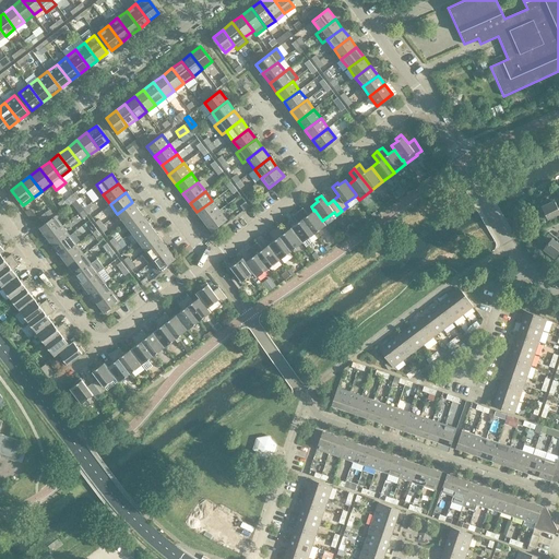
[(558,206),(558,207),(554,200),(542,206),(540,204),(534,207),(538,215),(544,212),(547,218),(558,213),(558,206)]
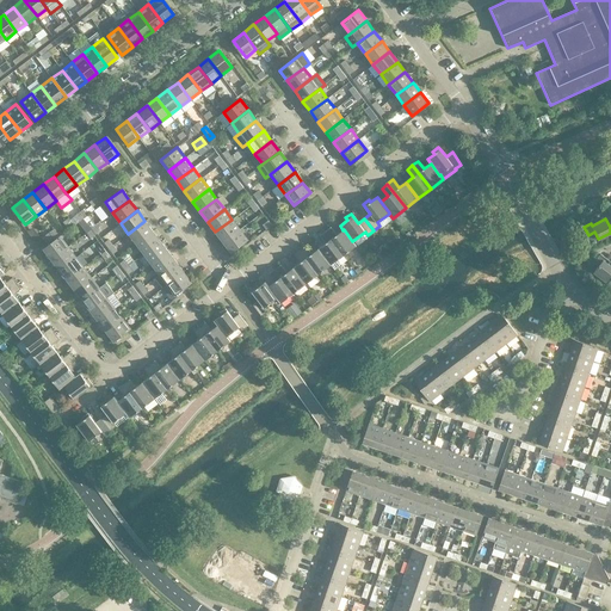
[(240,229),(232,220),(215,232),(223,242),(240,229)]
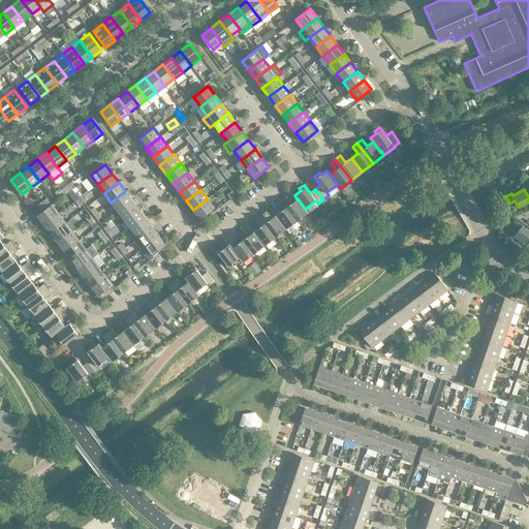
[(132,199),(125,191),(111,203),(118,211),(132,199)]
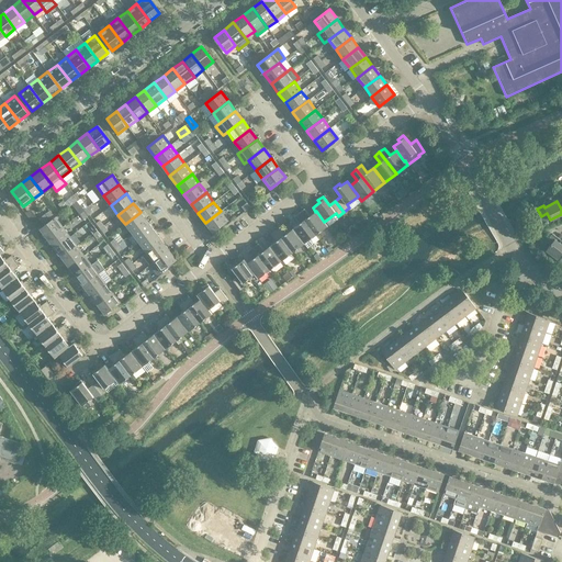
[(310,216),(304,209),(299,213),(315,235),(327,226),(324,222),(316,211),(315,212),(310,216)]
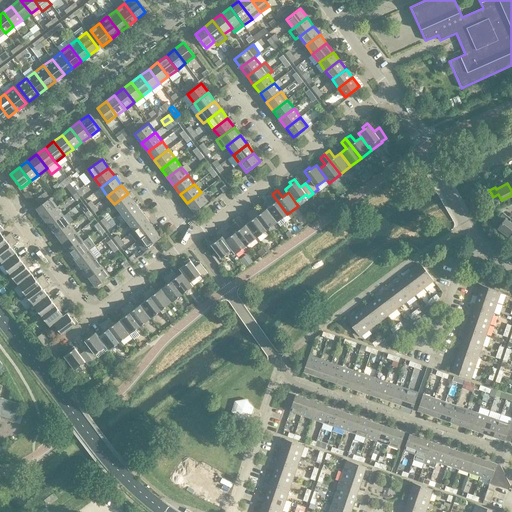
[(208,201),(201,192),(187,203),(193,212),(208,201)]
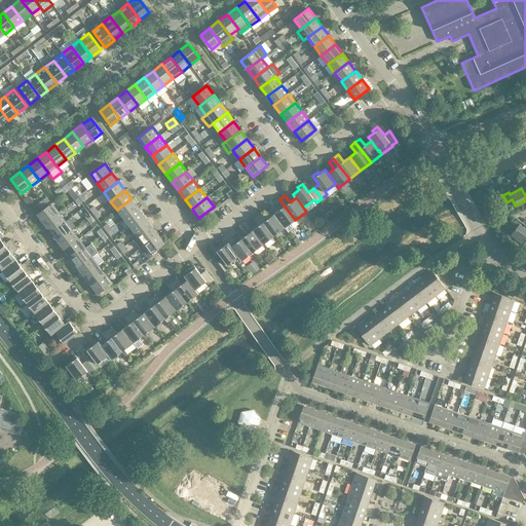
[(138,208),(132,198),(117,210),(123,219),(138,208)]
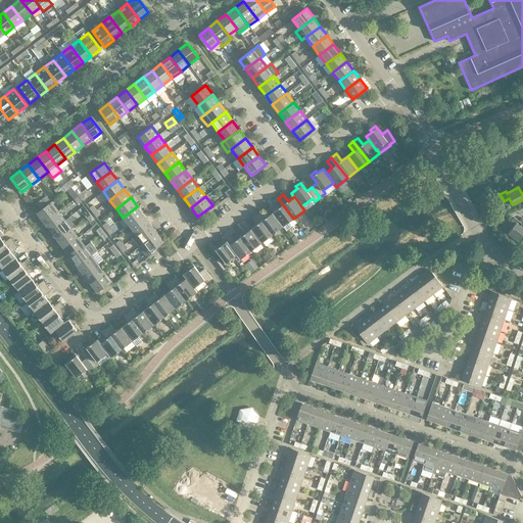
[(32,198),(27,202),(30,207),(35,203),(32,198)]
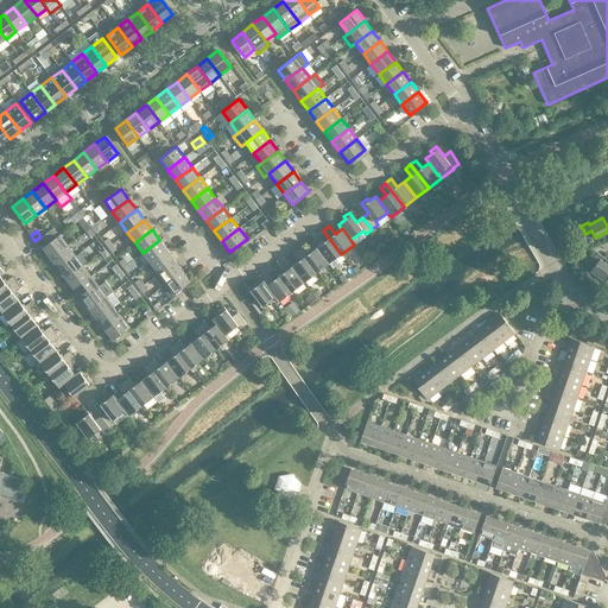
[(341,254),(323,230),(317,234),(323,242),(317,247),(329,264),(333,268),(339,264),(339,260),(336,258),(341,254)]
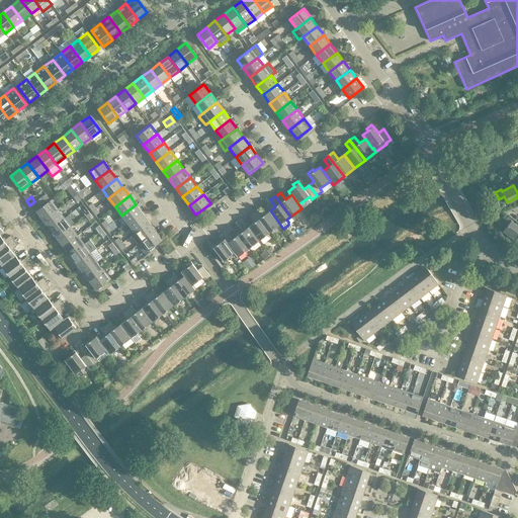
[(58,209),(51,200),(36,211),(44,220),(58,209)]
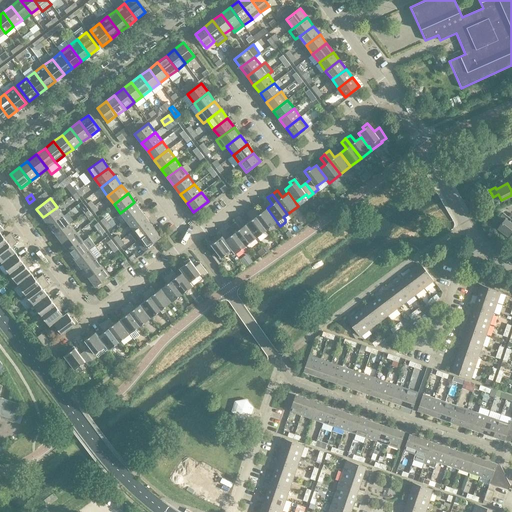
[(141,211),(134,202),(120,213),(127,221),(141,211)]
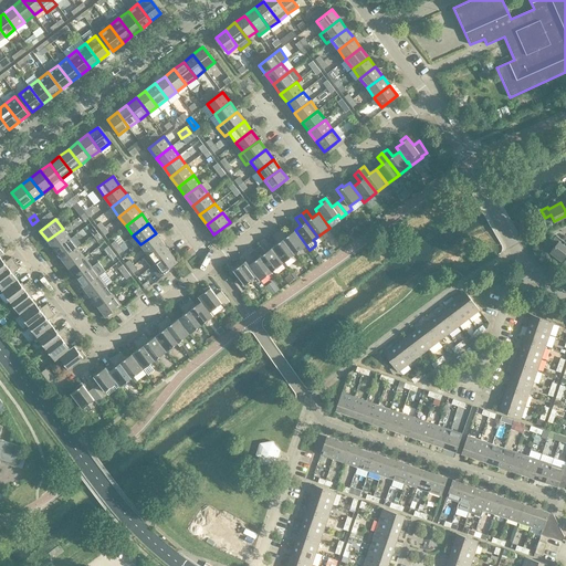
[(289,236),(283,228),(278,232),(294,254),(306,245),(295,230),(289,236)]
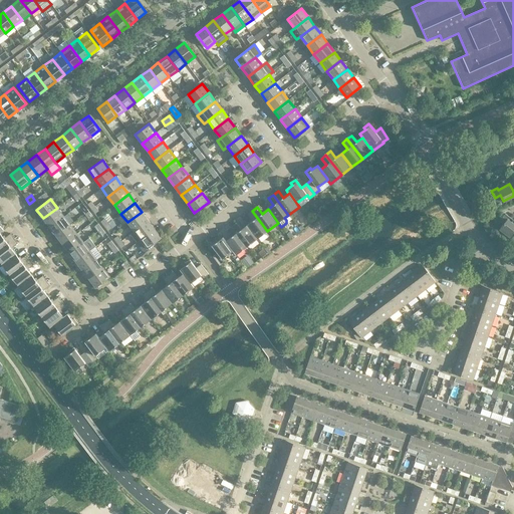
[(63,216),(57,208),(43,218),(49,227),(63,216)]
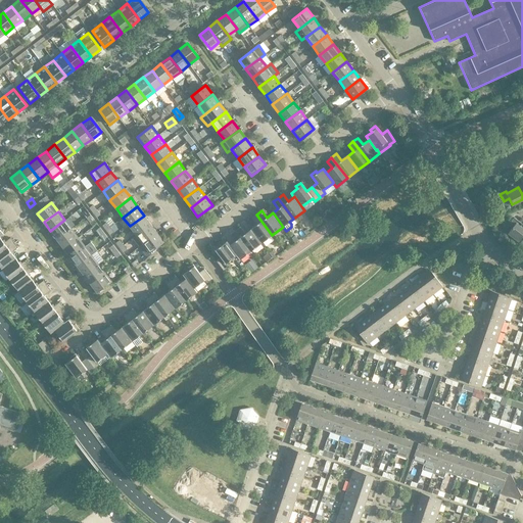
[(272,235),(256,215),(251,218),(256,225),(251,229),(262,243),(272,235)]
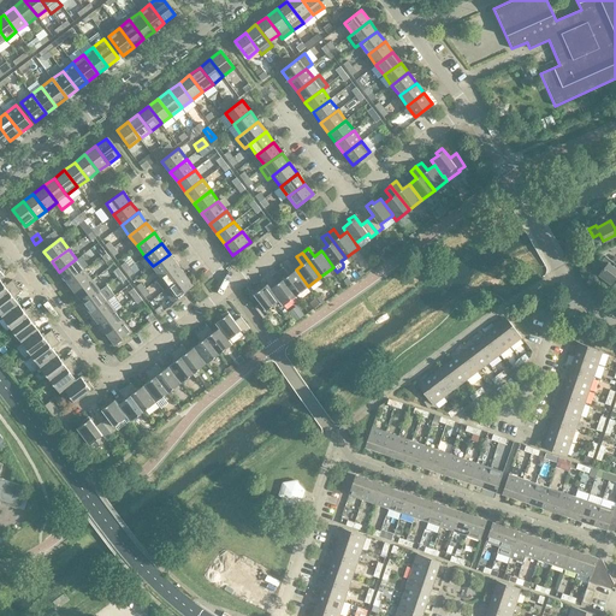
[(178,264),(170,254),(153,266),(160,277),(178,264)]
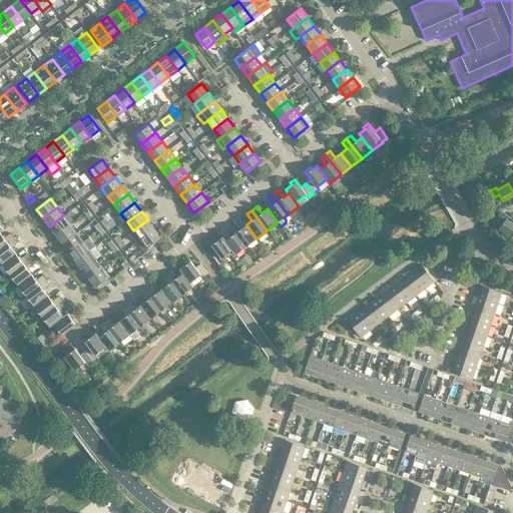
[(499,220),(502,223),(498,228),(509,236),(512,230),(512,223),(510,221),(512,219),(504,213),(499,220)]
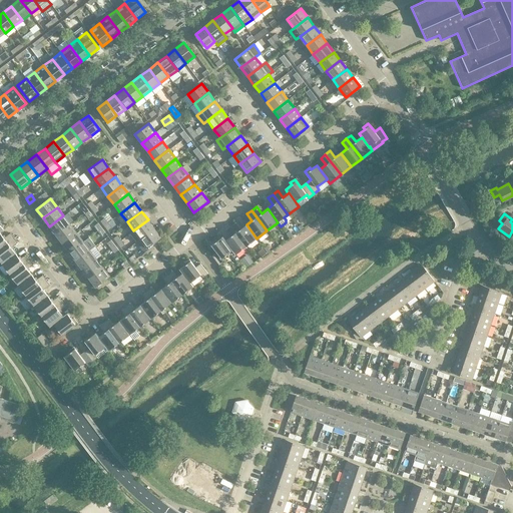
[(70,224),(63,215),(49,226),(56,235),(70,224)]
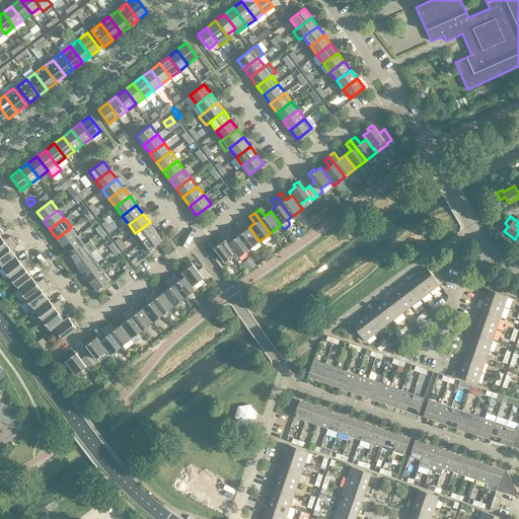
[(156,231),(150,222),(135,233),(142,242),(156,231)]
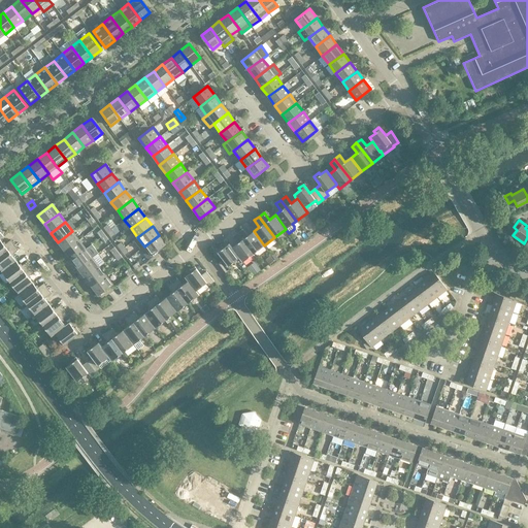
[(248,236),(242,229),(237,233),(253,254),(264,245),(254,231),(248,236)]
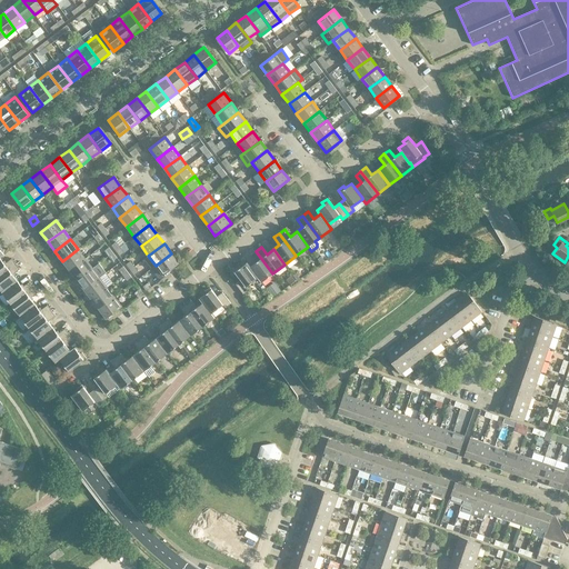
[(85,259),(78,249),(62,261),(69,270),(85,259)]
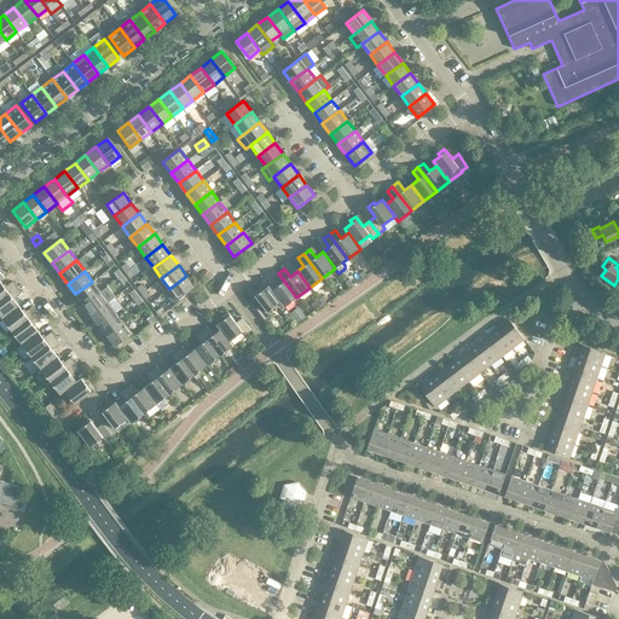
[(296,298),(278,273),(272,277),(278,285),(272,290),(281,302),(284,307),(296,298)]
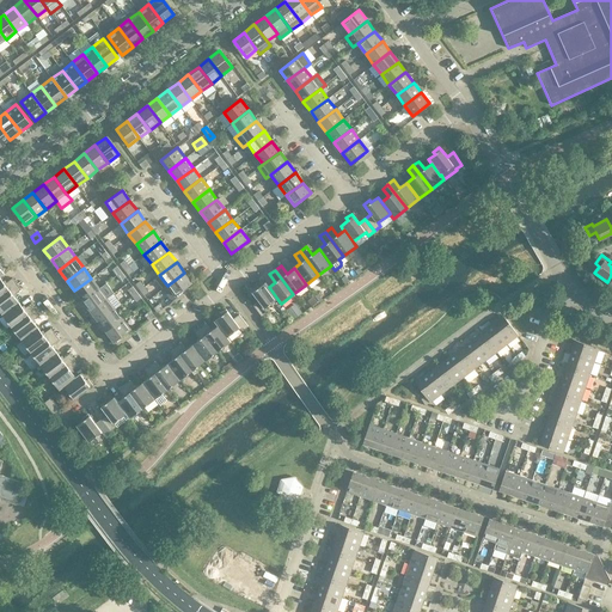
[(193,283),(184,273),(167,286),(161,289),(171,301),(177,298),(176,295),(193,283)]
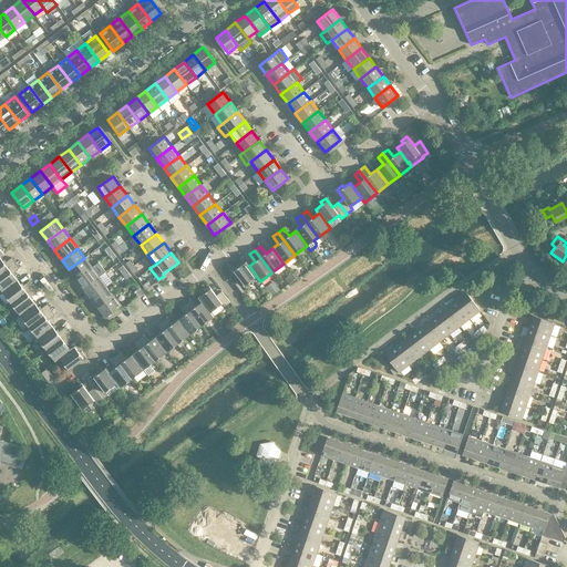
[(0,274),(16,263),(11,257),(4,264),(0,257),(0,274)]
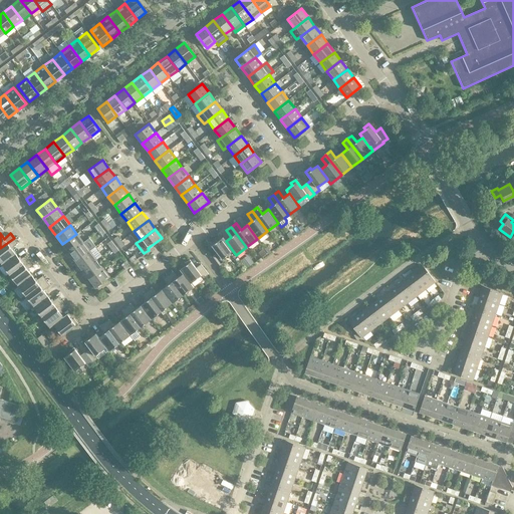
[(83,242),(76,234),(62,244),(69,253),(83,242)]
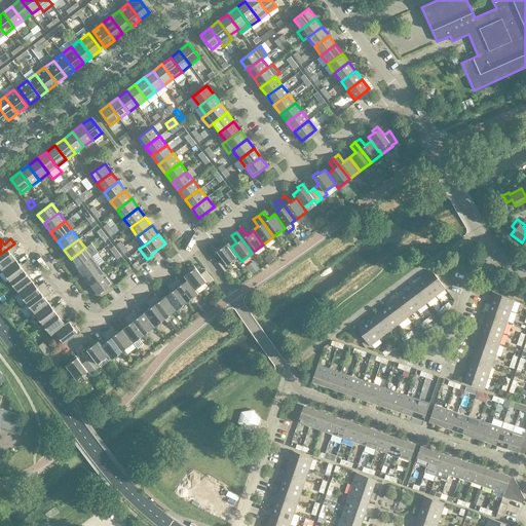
[(231,247),(228,242),(222,248),(221,246),(216,250),(222,258),(217,262),(225,272),(230,268),(228,265),(238,257),(231,247)]
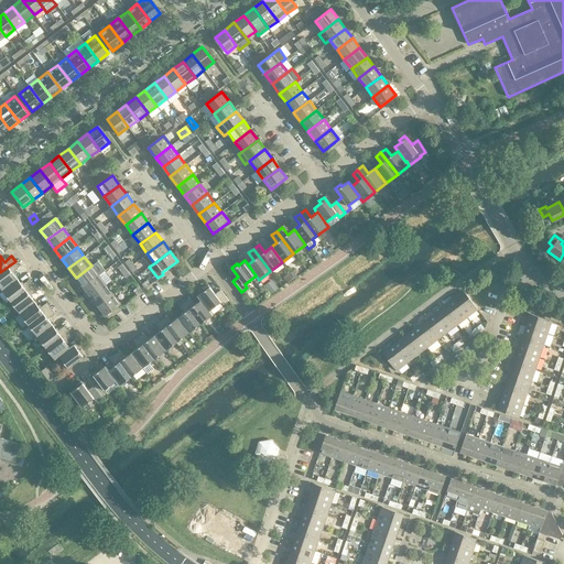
[(20,267),(15,261),(0,272),(0,286),(2,290),(17,279),(12,272),(20,267)]
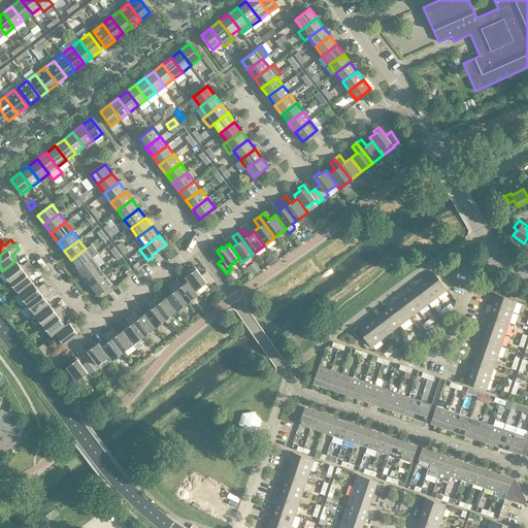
[(93,258),(86,249),(71,260),(77,268),(93,258)]
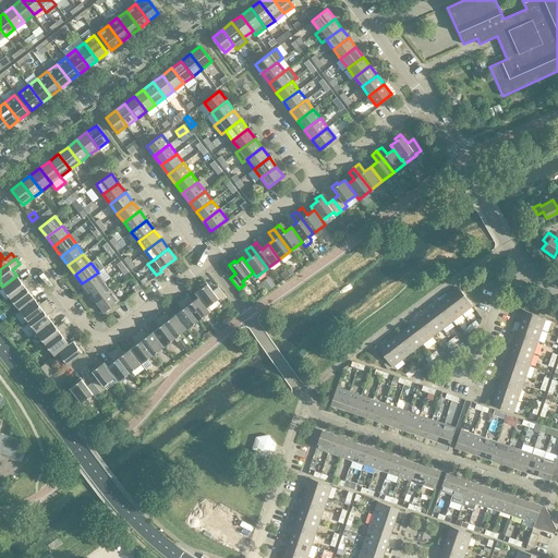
[(286,269),(279,274),(283,279),(290,275),(286,269)]
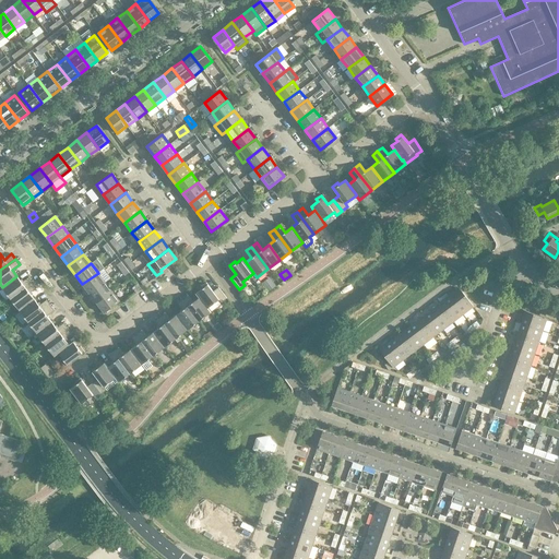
[(105,282),(98,273),(82,284),(90,294),(105,282)]
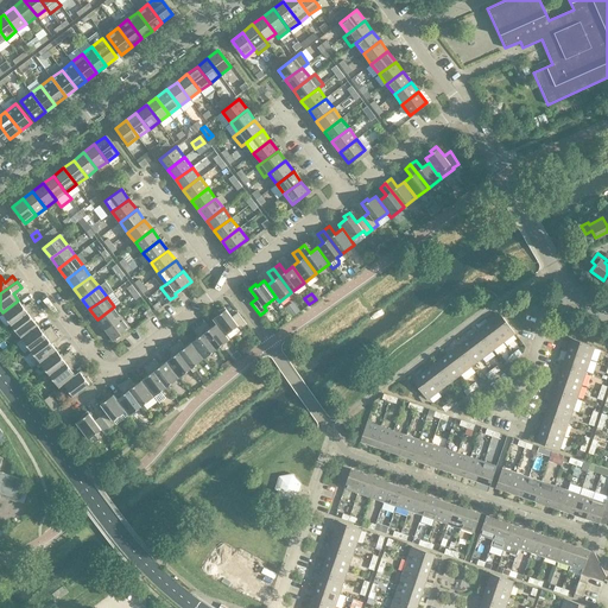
[(24,306),(18,301),(2,312),(0,314),(0,320),(7,329),(12,325),(36,306),(31,301),(24,306)]
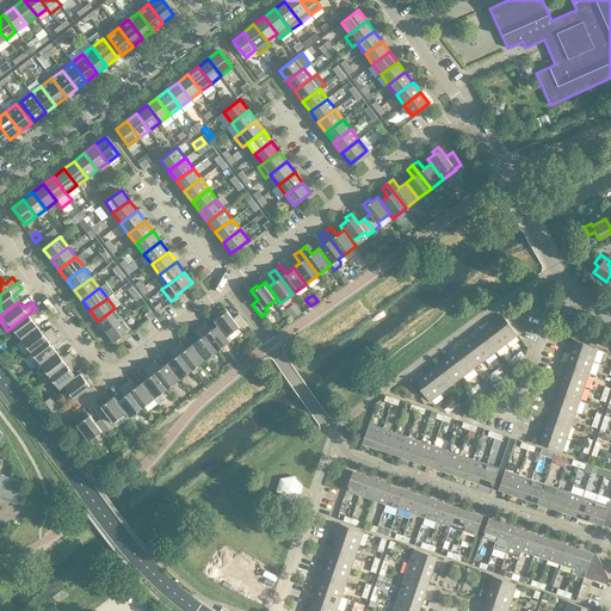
[(302,313),(294,302),(285,309),(292,319),(302,313)]
